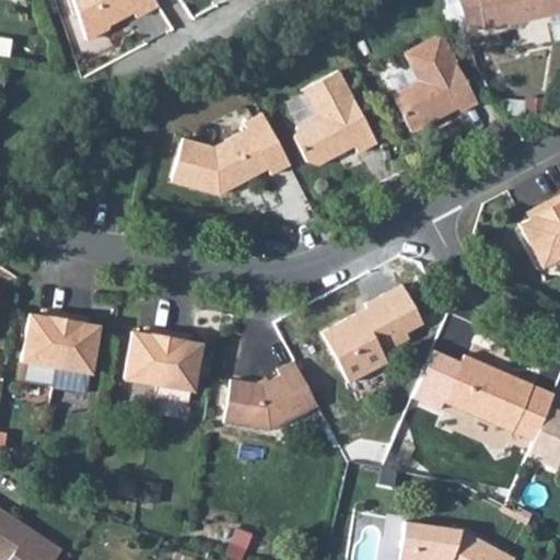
[(152,0),(76,0),(92,39),(158,7),(152,0)]
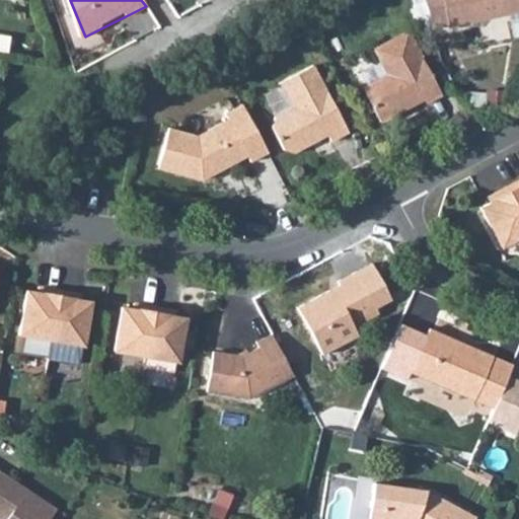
[(444,0),(426,0),(435,31),(451,28),(444,0)]
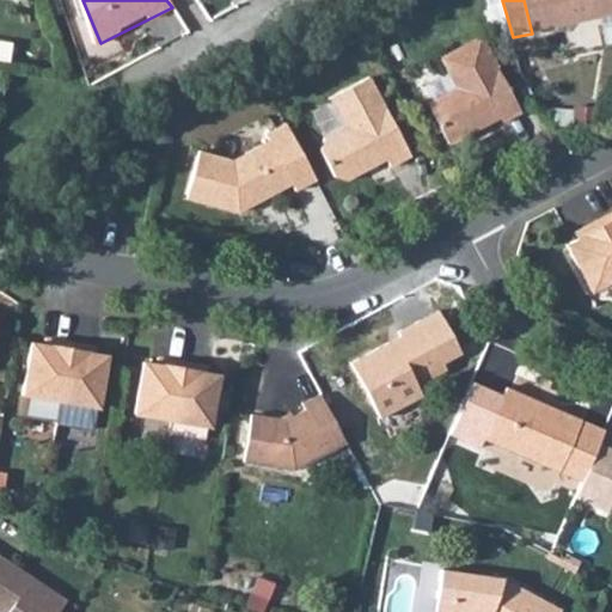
[(611,0),(524,0),(532,34),(611,16),(611,0)]
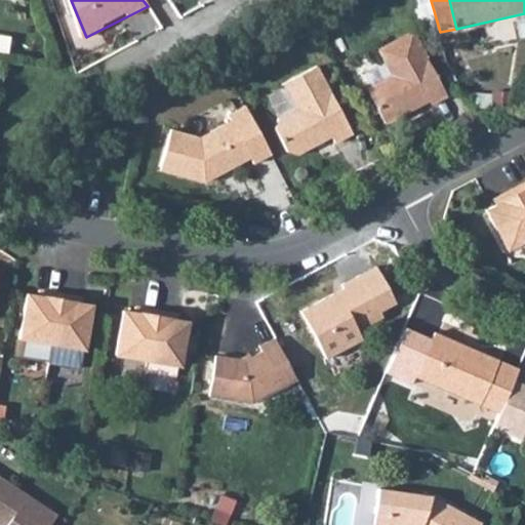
[(435,97),(401,34),(367,52),(381,78),(364,86),(382,120),(417,102),(420,106),(435,97)]
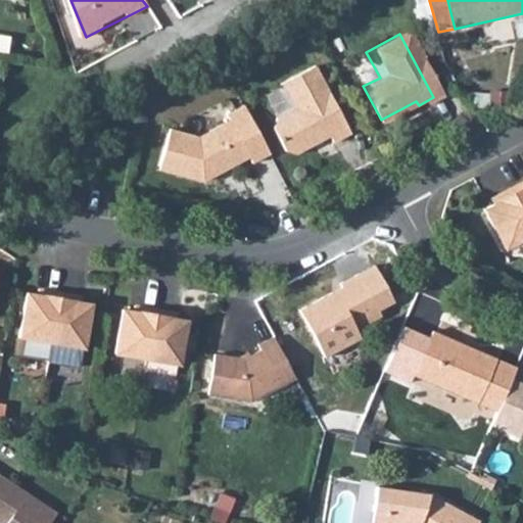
[(316,66),(281,84),(294,109),(276,120),(275,130),(285,150),(295,152),(329,135),(334,142),(351,133),(316,66)]
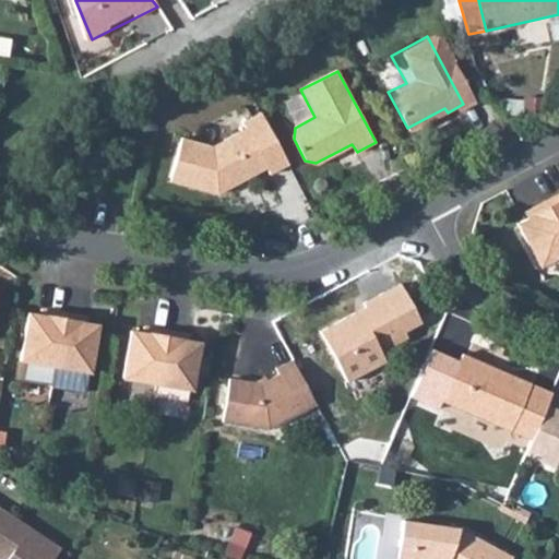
[(289,164),(261,113),(241,122),(245,130),(213,147),(176,142),(168,186),(217,194),(265,169),(269,175),(289,164)]
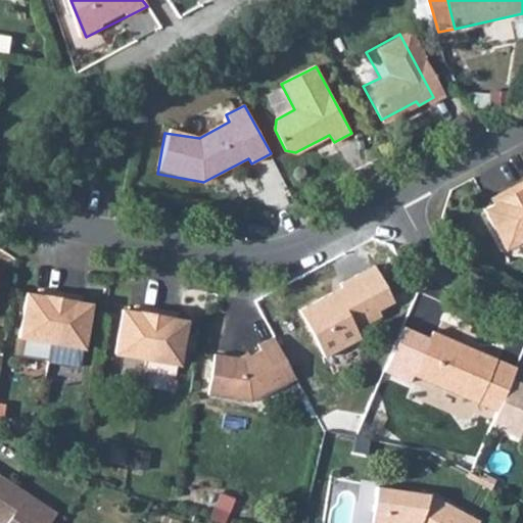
[(509,186),(522,212),(522,182),(521,179),(509,186)]
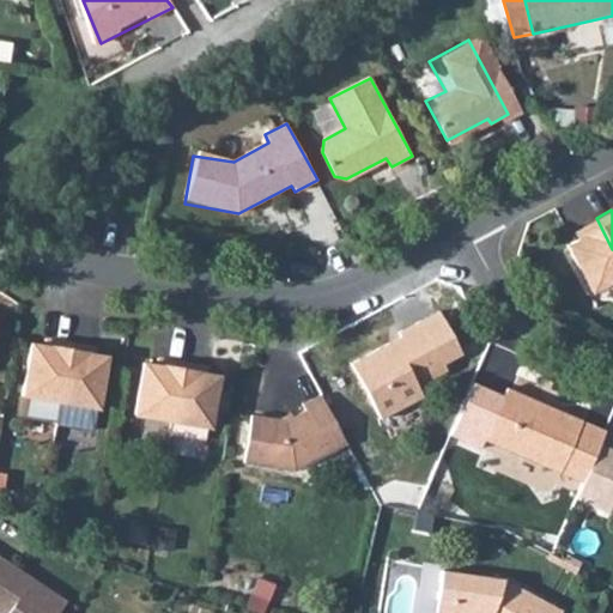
[(590,287),(612,275),(612,249),(596,218),(581,226),(584,234),(566,244),(590,287)]
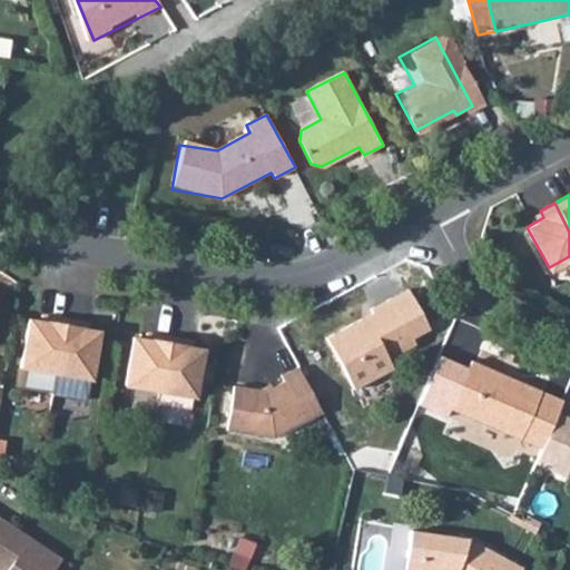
[(391,296),(411,337),(429,327),(409,287),(391,296)]
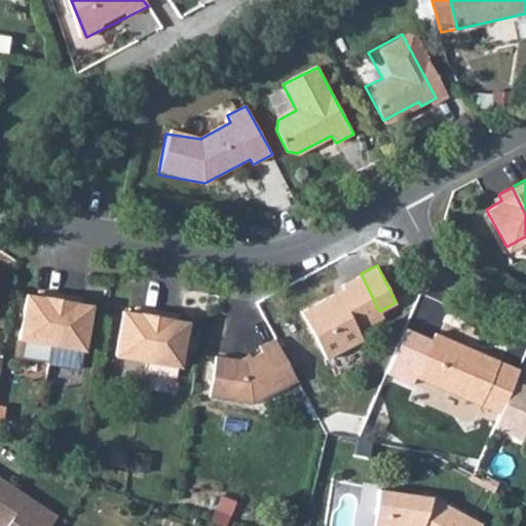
[(382,317),(379,311),(361,273),(342,284),(344,288),(302,312),(328,360),(364,340),(358,330),(382,317)]
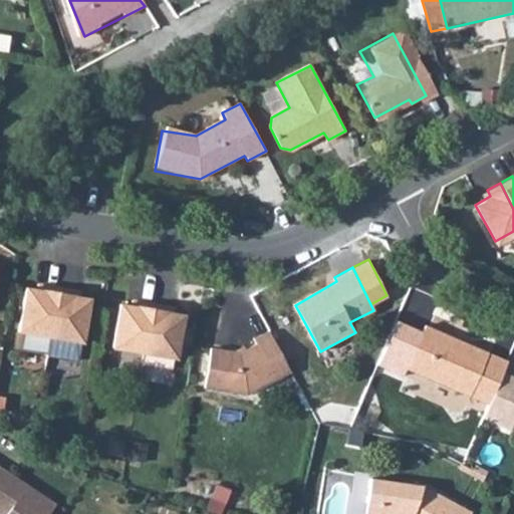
[(20,329),(51,334),(60,286),(44,283),(43,290),(27,287),(20,329)]
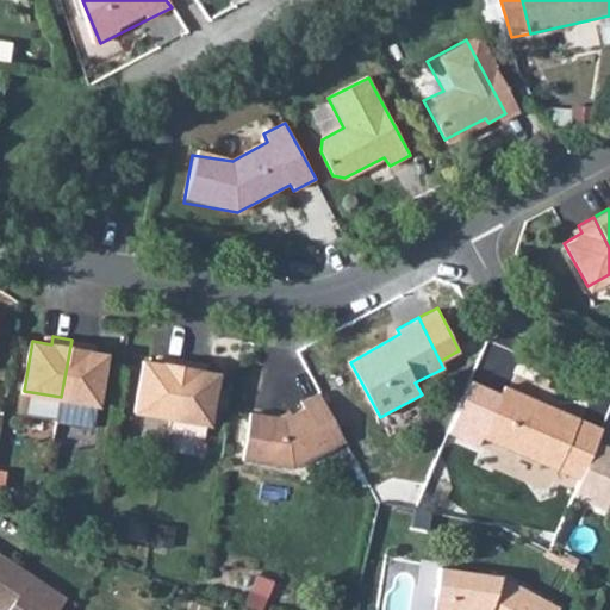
[(72,340),(61,397),(99,404),(107,353),(88,350),(88,343),(72,340)]
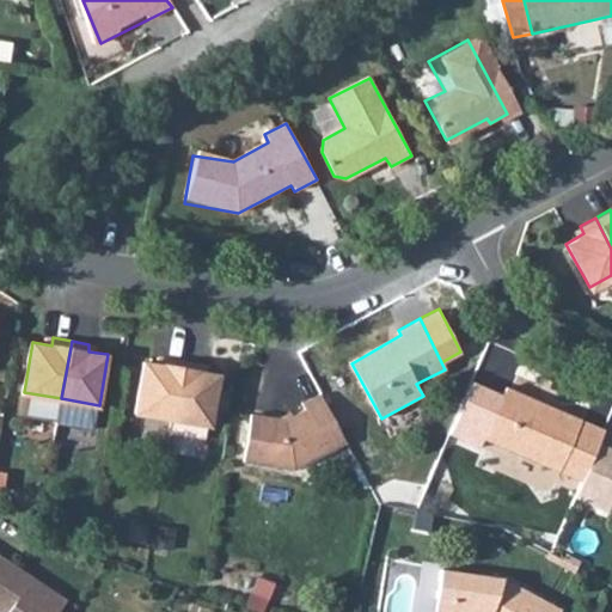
[(138,412),(175,418),(184,360),(165,357),(163,365),(146,362),(138,412)]
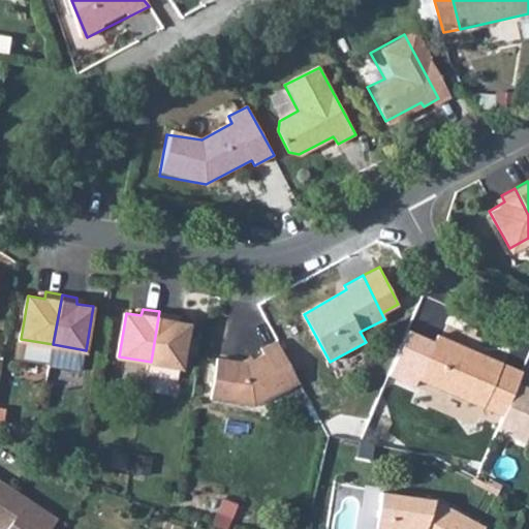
[(159,311),(151,362),(182,368),(189,323),(172,320),(173,313),(159,311)]
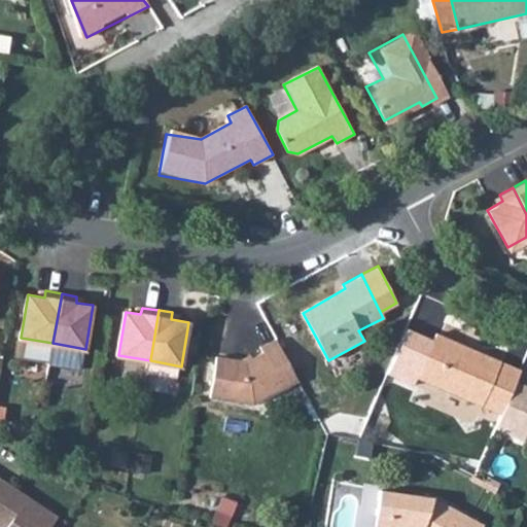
[(418,380),(502,416),(516,385),(522,371),(436,335),(418,380)]
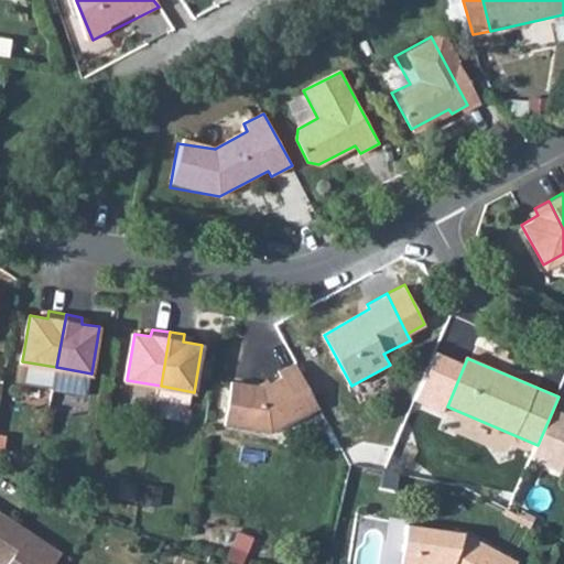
[(269,433),(320,408),(296,364),(279,373),(282,378),(262,389),(230,384),(223,425),(269,433)]
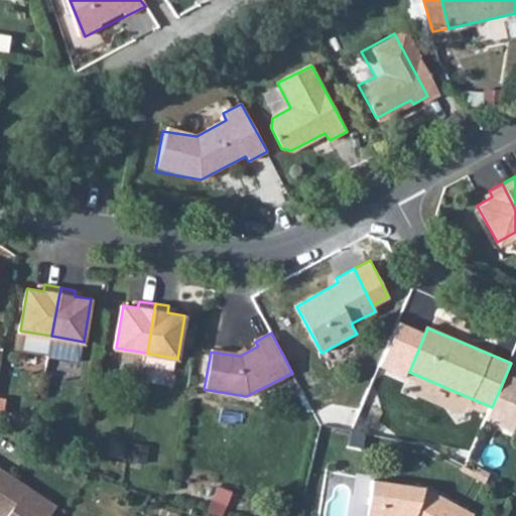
[(515,381),(505,377),(492,407),(486,420),(514,433),(515,429),(515,381)]
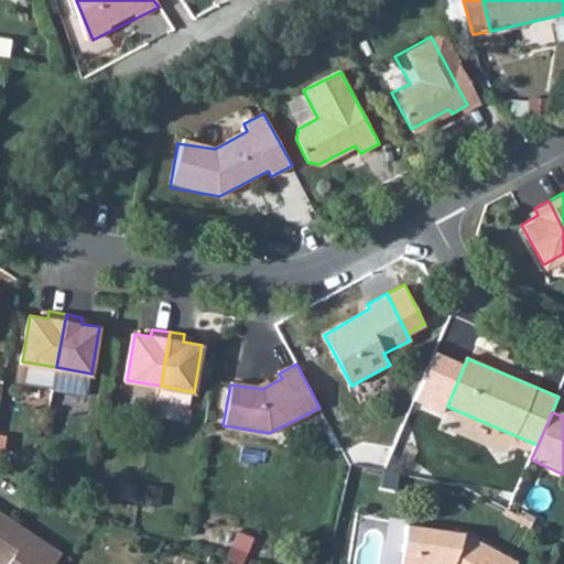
[(136,503),(137,487),(121,485),(119,501),(136,503)]
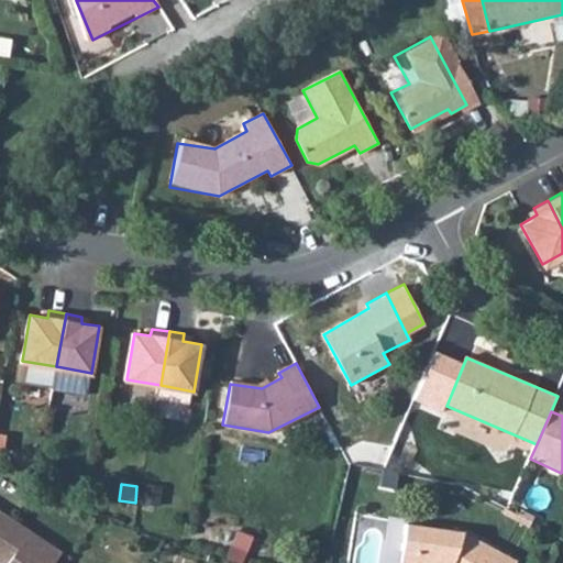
[(163,488),(146,486),(143,503),(159,505),(163,488)]
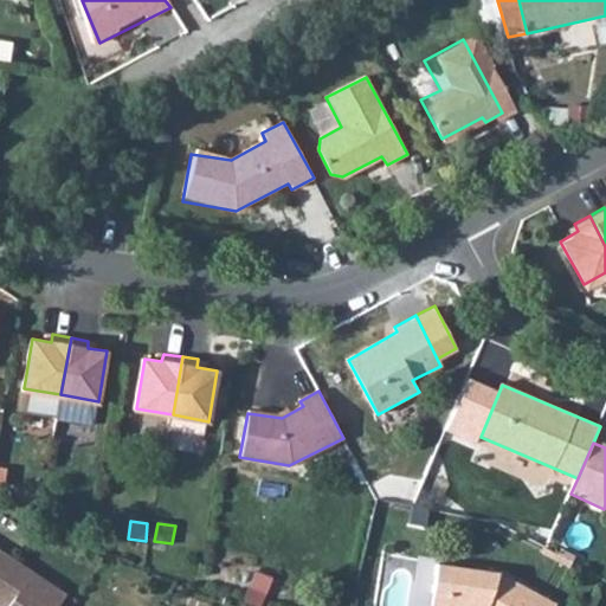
[(59,605),(68,593),(0,548),(0,603),(5,605),(59,605)]
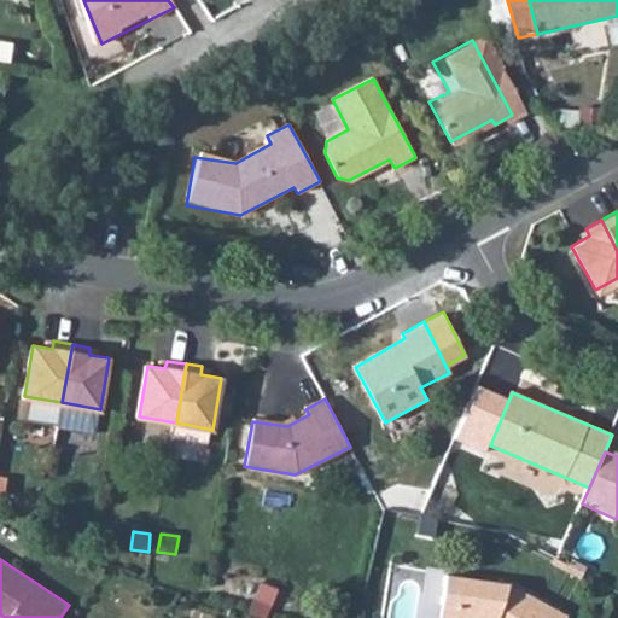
[(456,610),(454,617),(569,617),(511,588),(447,577),(442,605),(453,607),(456,610)]
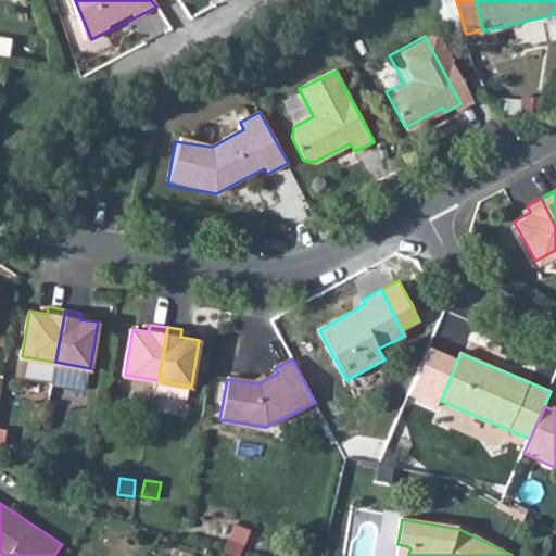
[(395,555),(408,555),(411,548),(407,546),(397,544),(395,555)]
